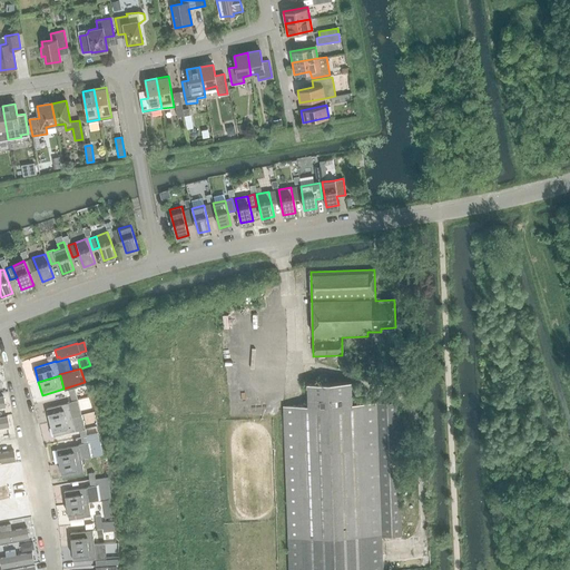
[(50,422),(81,414),(78,400),(72,401),(68,403),(46,409),(50,422)]
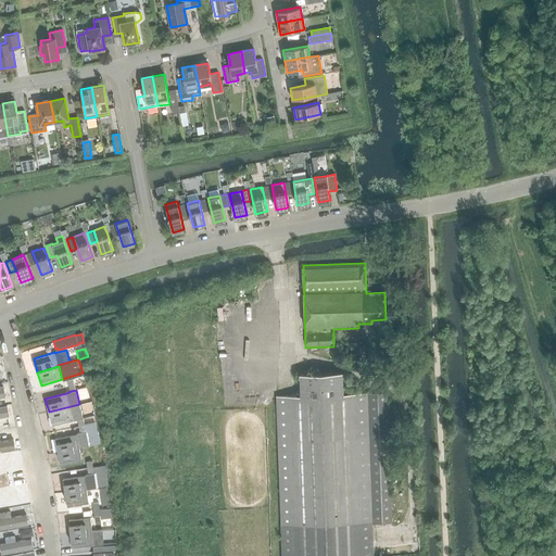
[(325,392),(325,403),(333,403),(333,411),(351,411),(351,392),(325,392)]
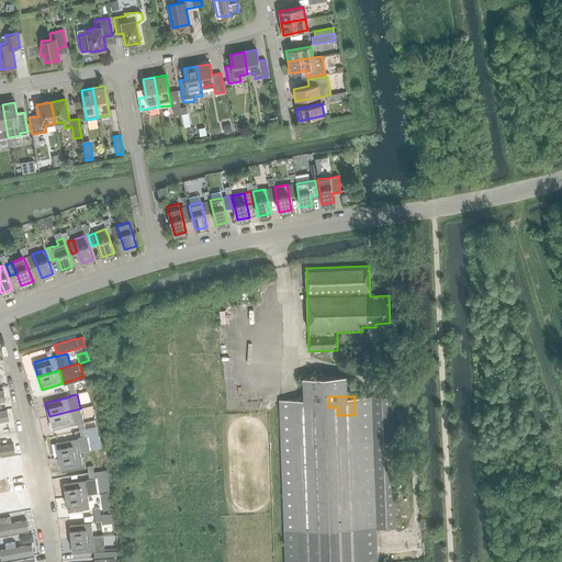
[(274,402),(266,404),(271,434),(288,430),(283,408),(277,409),(274,402)]
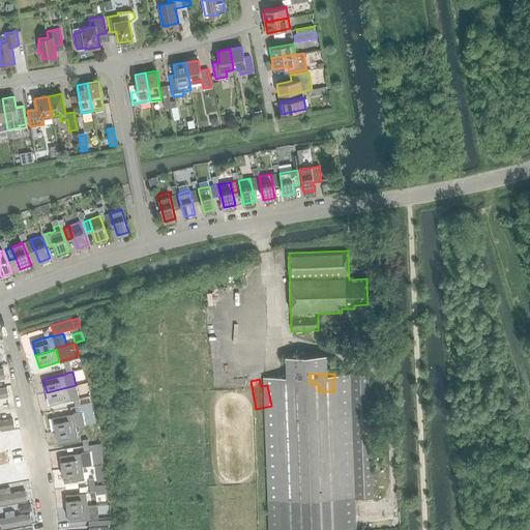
[(79,399),(76,385),(47,392),(50,406),(69,401),(79,399)]
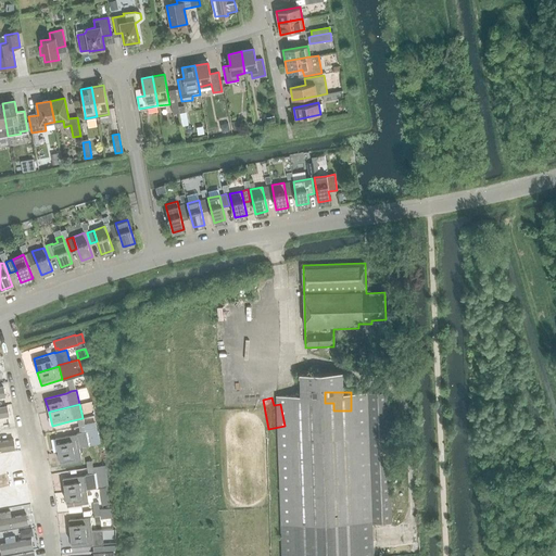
[(7,406),(0,407),(0,425),(10,424),(7,406)]
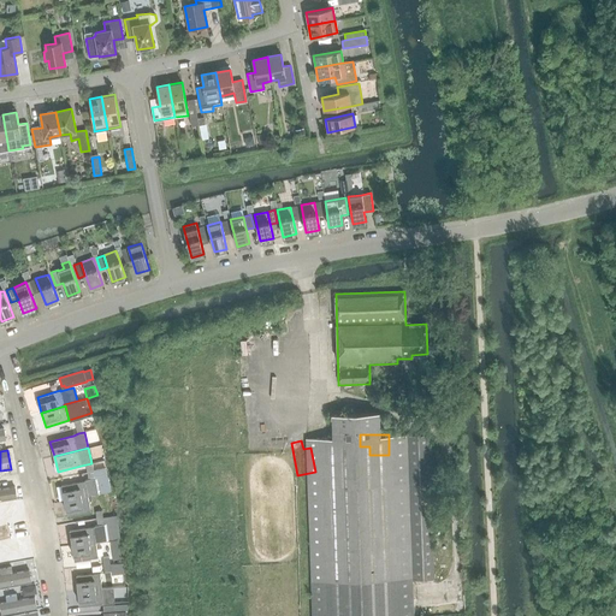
[(360,463),(360,475),(389,475),(389,455),(369,455),(369,463),(360,463)]
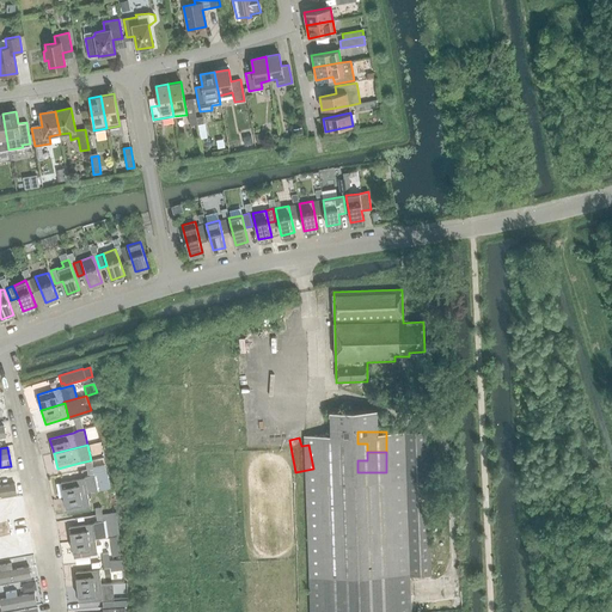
[(105,465),(92,467),(95,475),(97,490),(110,488),(105,465)]
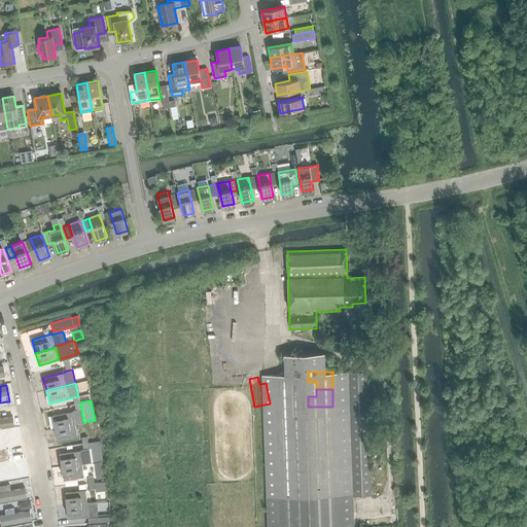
[(270,403),(254,407),(259,434),(269,432),(267,425),(273,424),(270,403)]
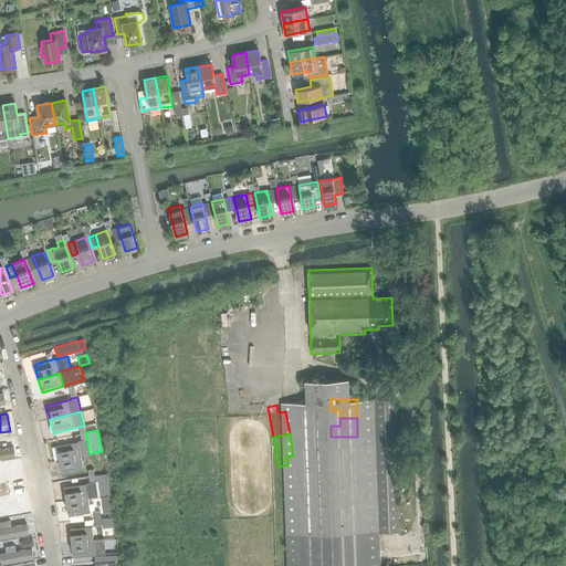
[(12,439),(0,441),(0,459),(16,457),(12,439)]
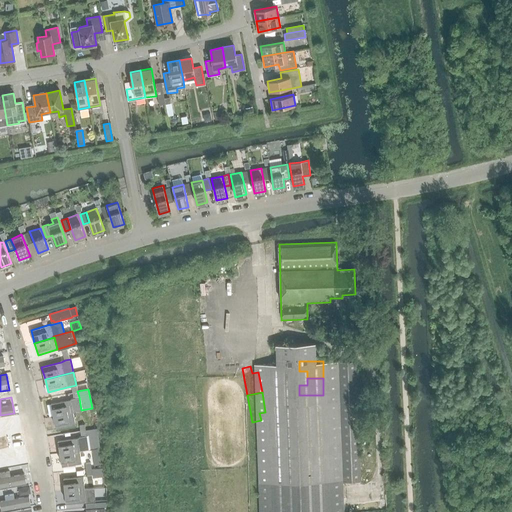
[(50,403),(53,416),(73,412),(81,410),(79,397),(74,398),(70,400),(50,403)]
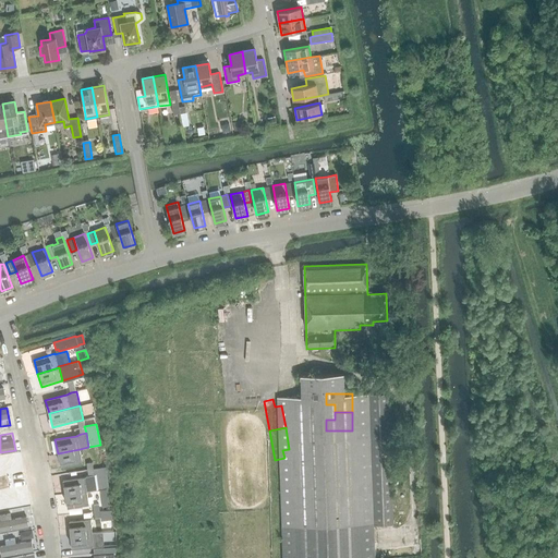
[(330,440),(330,451),(339,451),(339,459),(356,459),(356,440),(330,440)]
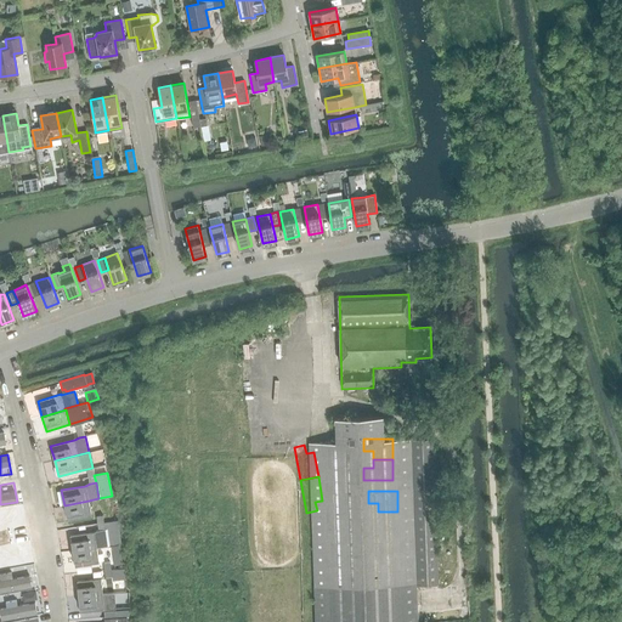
[(91,516),(89,501),(64,505),(68,521),(91,516)]
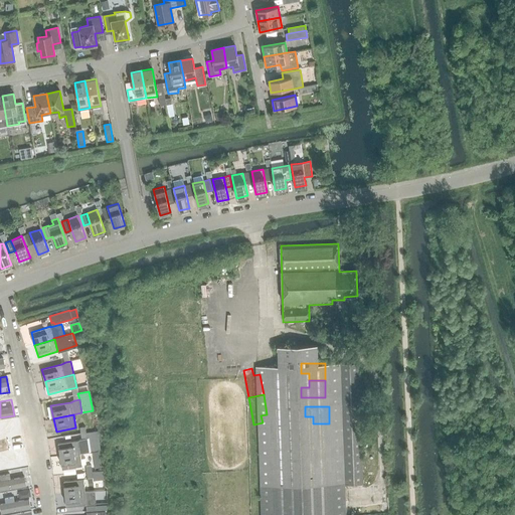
[(305,431),(305,441),(329,441),(329,423),(313,423),(313,431),(305,431)]
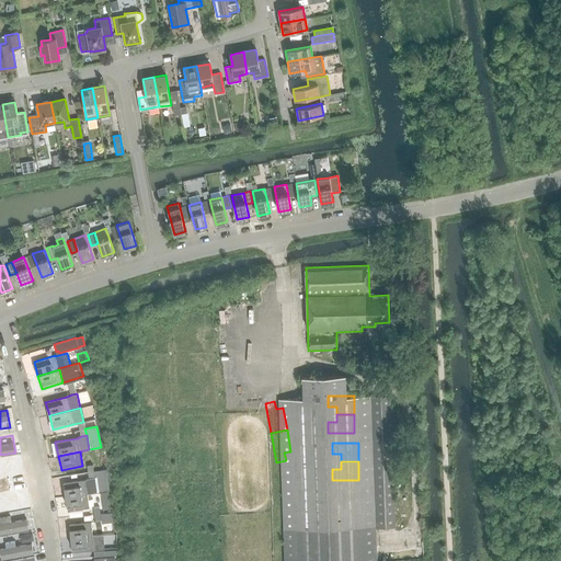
[(109,491),(105,470),(93,471),(96,493),(101,492),(109,491)]
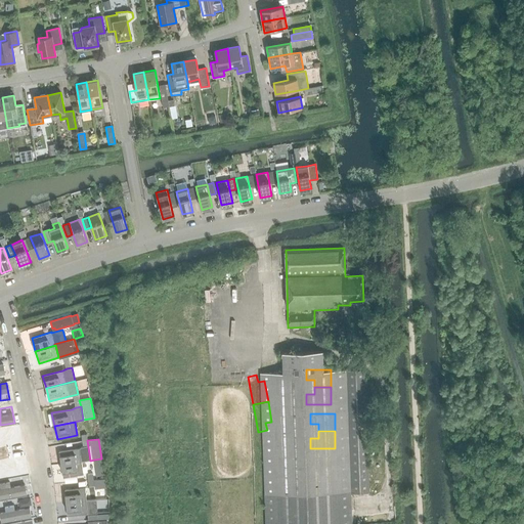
[(59,451),(61,464),(81,461),(81,462),(90,461),(87,440),(82,441),(82,447),(59,451)]
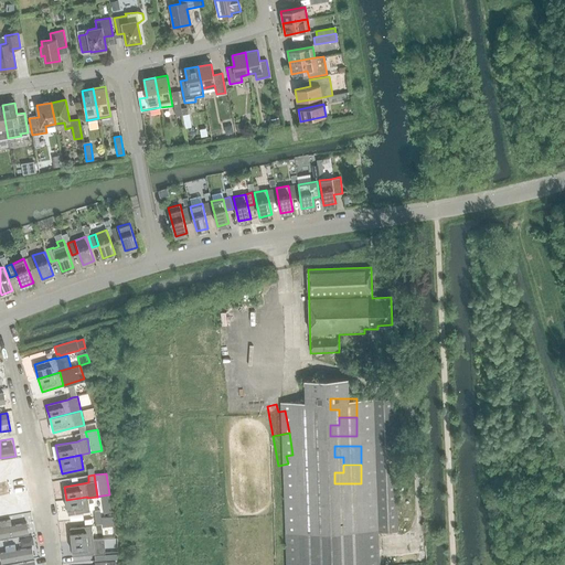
[(102,496),(104,513),(113,512),(109,494),(102,496)]
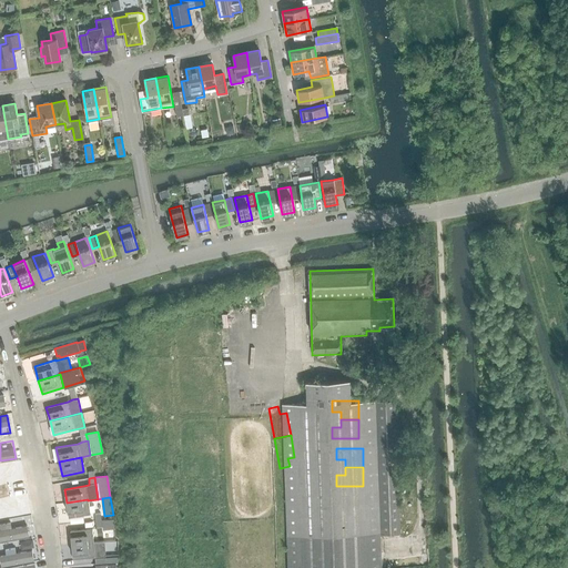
[(90,514),(88,500),(88,499),(67,503),(68,517),(90,514)]
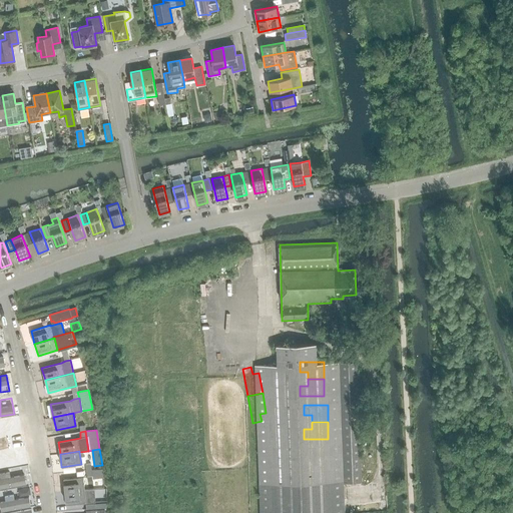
[(300,467),(300,491),(317,491),(317,475),(310,475),(310,467),(300,467)]
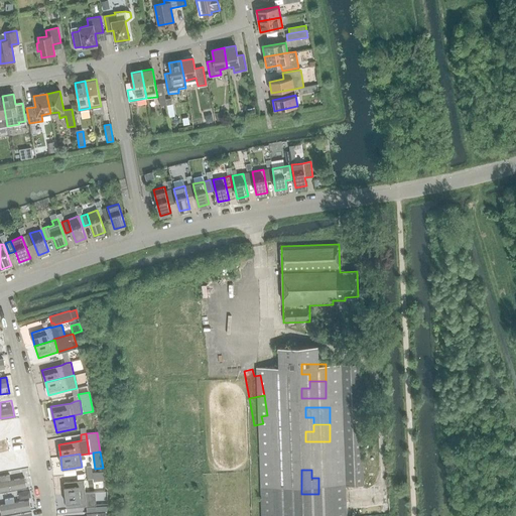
[(318,478),(318,494),(336,494),(336,470),(326,470),(326,478),(318,478)]
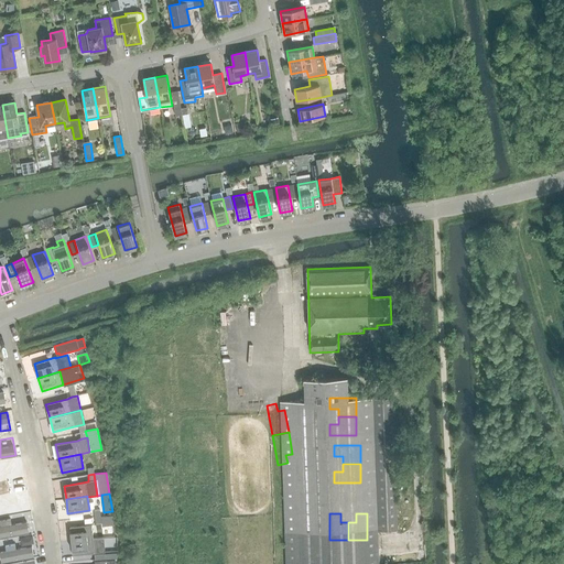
[(25,514),(0,518),(0,537),(29,531),(25,514)]
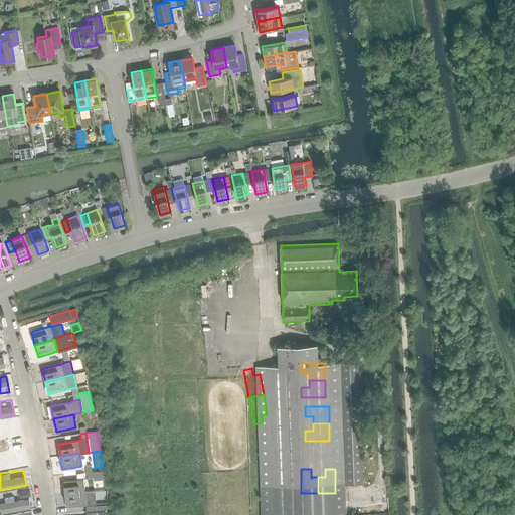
[(92,472),(88,473),(88,478),(93,477),(94,480),(104,479),(104,471),(92,472)]
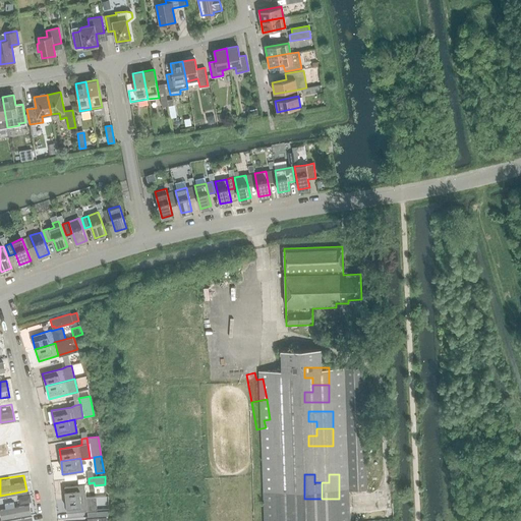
[(259,477),(259,502),(278,502),(278,485),(270,485),(270,477),(259,477)]
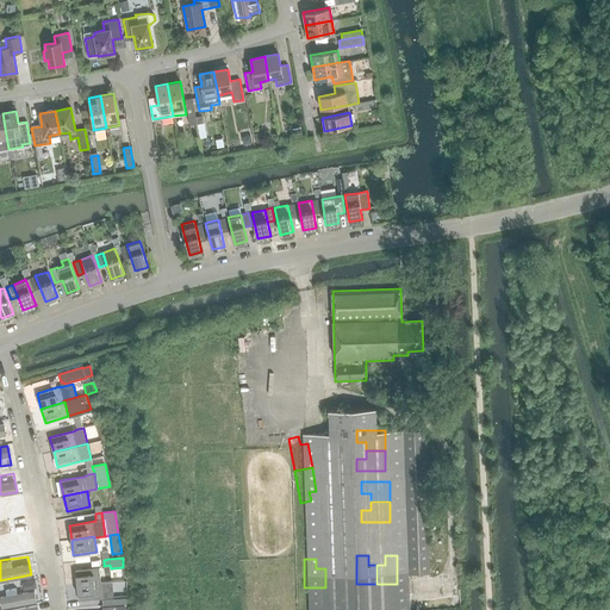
[(325,568),(325,587),(346,587),(346,559),(334,559),(334,568),(325,568)]
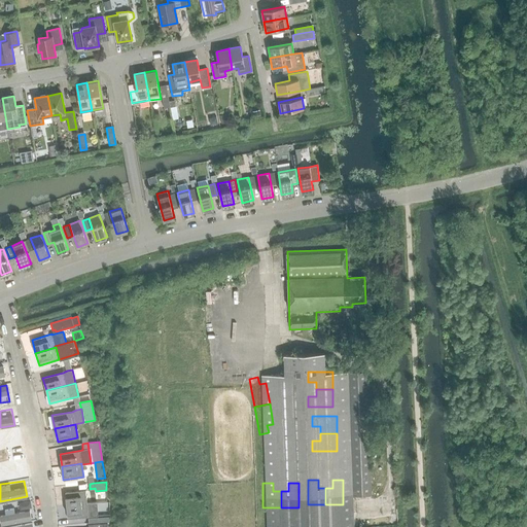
[(85,490),(65,492),(66,505),(86,503),(85,490)]
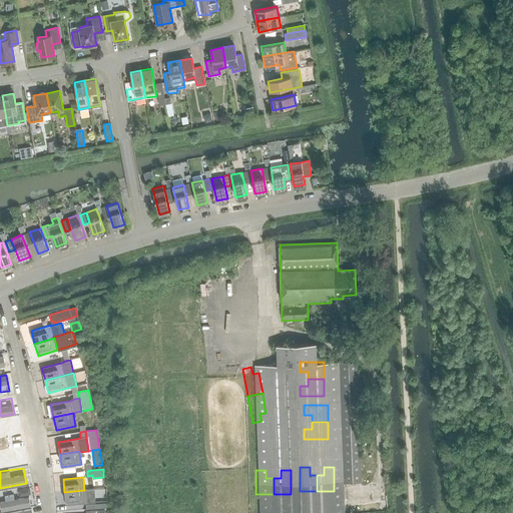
[(84,490),(64,492),(65,505),(85,503),(95,502),(94,489),(84,490)]
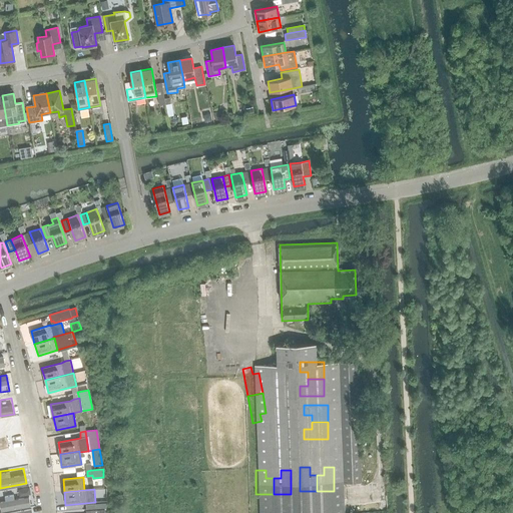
[(28,490),(0,494),(0,502),(2,511),(30,505),(28,490)]
